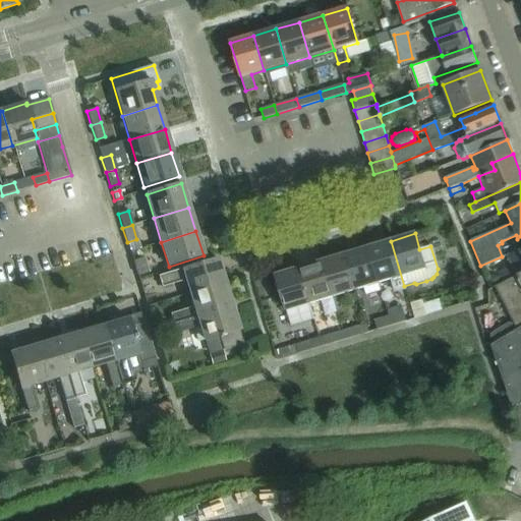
[(406,290),(404,286),(391,241),(367,247),(378,283),(390,279),(394,293),(406,290)]
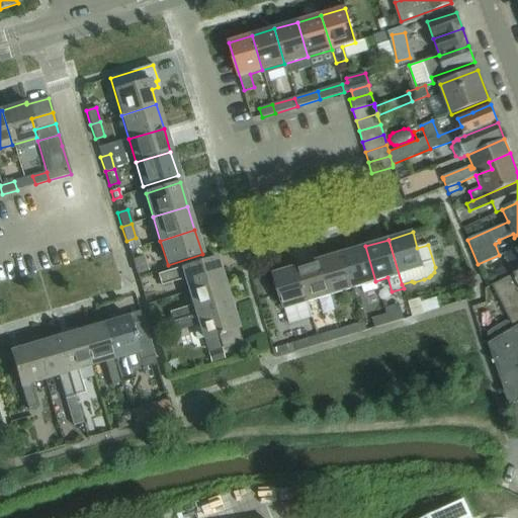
[(365,246),(342,253),(353,288),(362,285),(364,293),(378,289),(375,281),(365,246)]
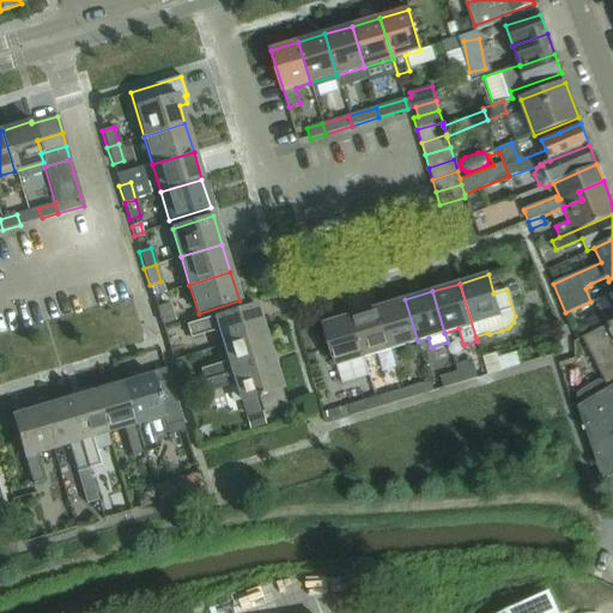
[(586,335),(612,321),(612,292),(608,295),(596,299),(601,311),(586,320),(588,325),(582,328),(586,335)]
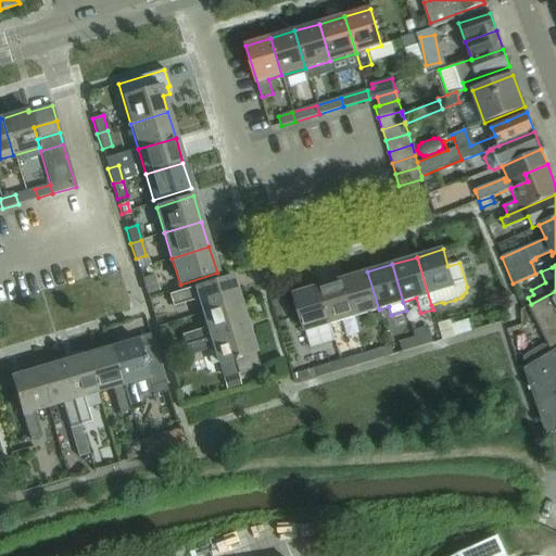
[(354,316),(379,310),(367,272),(343,279),(354,316)]
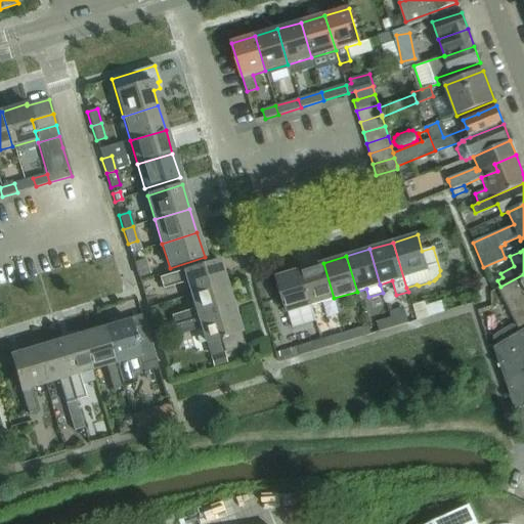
[(143,260),(133,263),(138,277),(147,274),(143,260)]
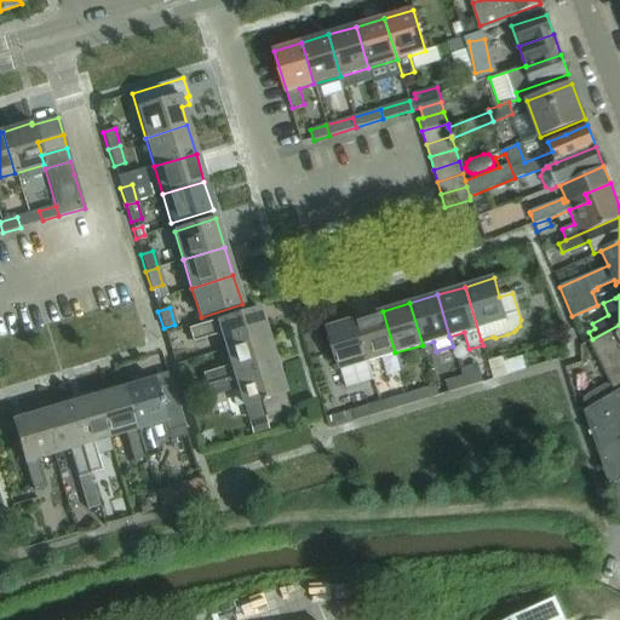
[(225,349),(267,337),(258,308),(188,329),(191,343),(220,333),(225,349)]
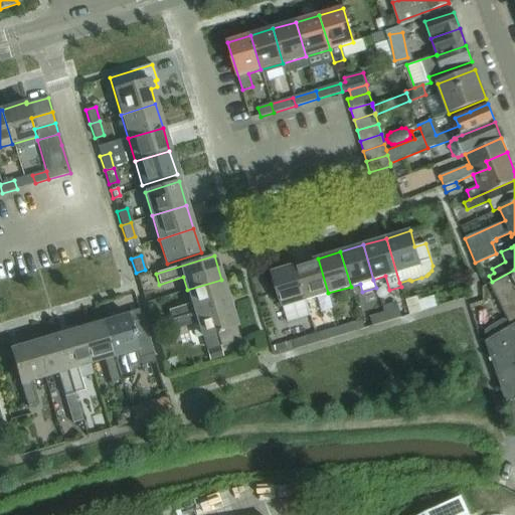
[(305,300),(328,293),(318,259),(295,266),(305,300)]
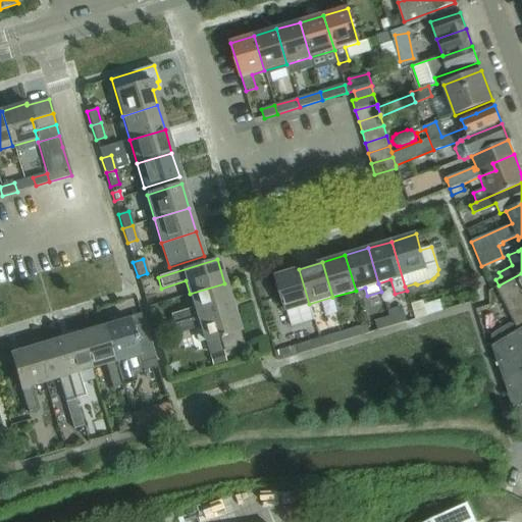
[(286,311),(309,304),(299,269),(275,276),(286,311)]
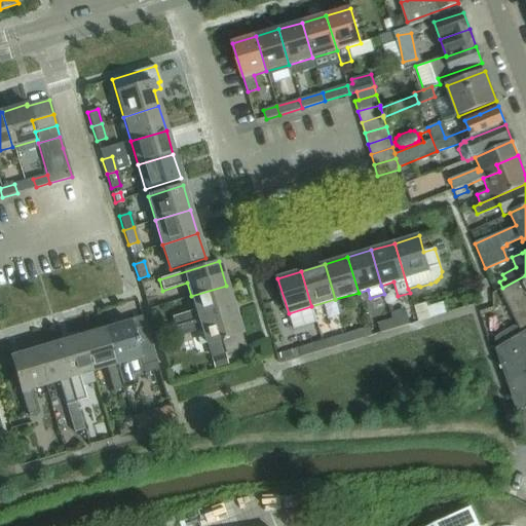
[(495,338),(495,348),(525,329),(525,275),(502,288),(498,291),(518,325),(515,327),(515,325),(495,338)]
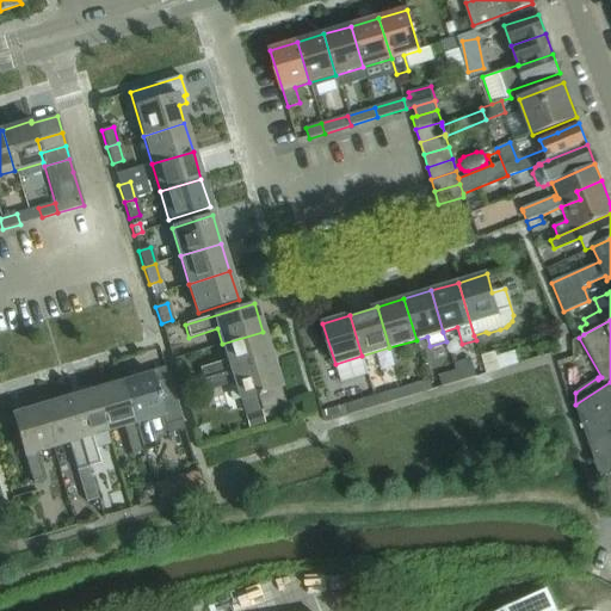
[(202,381),(271,359),(263,332),(222,344),(227,360),(198,369),(202,381)]
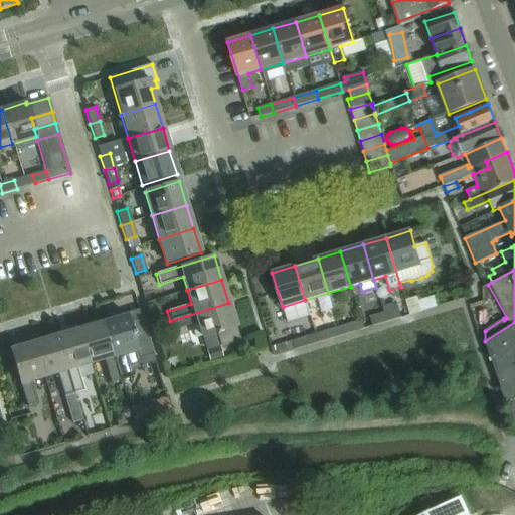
[(431,287),(418,290),(422,306),(435,303),(431,287)]
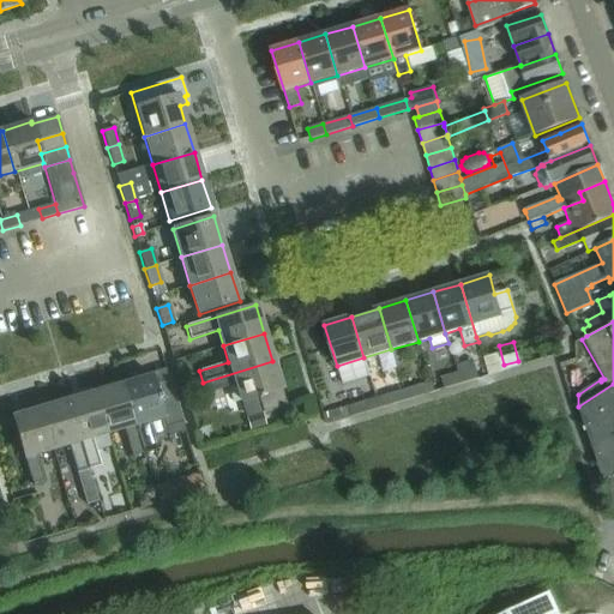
[(488,375),(503,372),(498,354),(483,357),(488,375)]
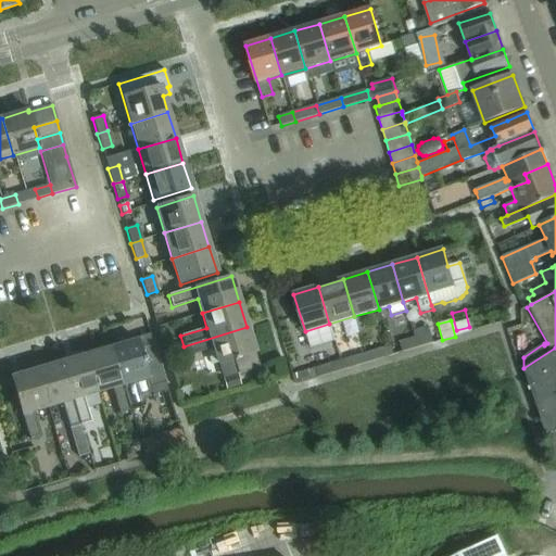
[(247,327),(184,346),(187,356),(213,349),(217,364),(232,358),(238,375),(258,368),(254,353),(254,352),(247,327)]
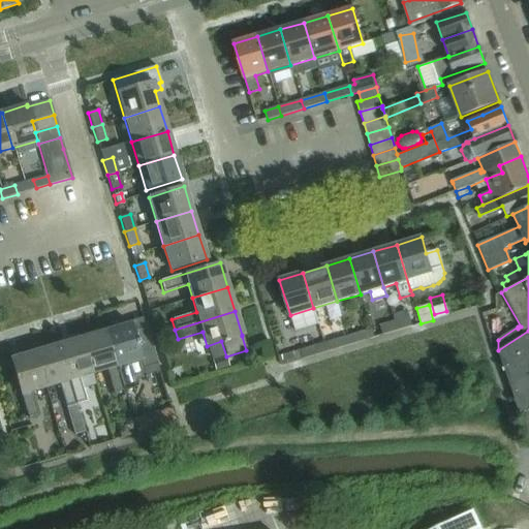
[(394,322),(397,331),(412,327),(409,317),(394,322)]
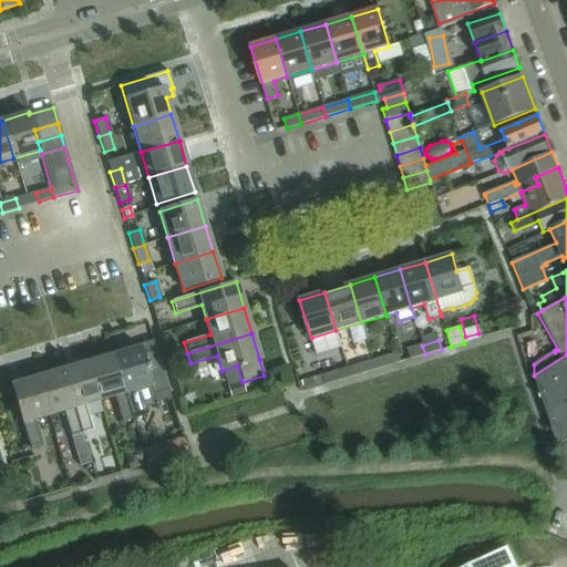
[(411,359),(425,354),(422,346),(408,350),(411,359)]
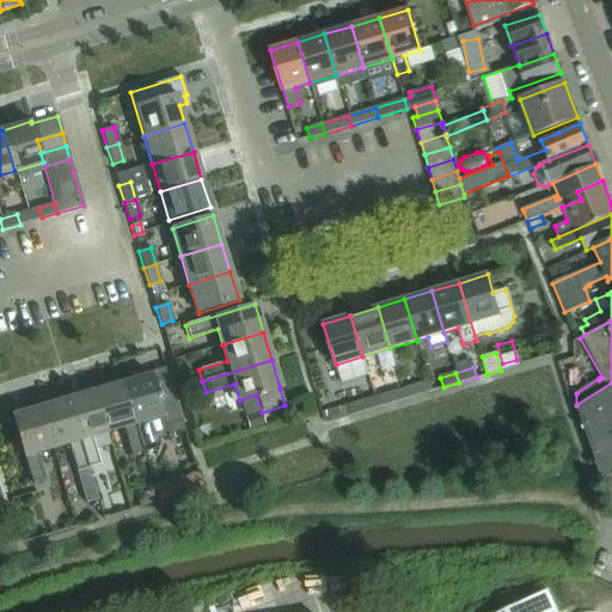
[(122,383),(142,452),(154,448),(146,421),(161,416),(167,435),(183,430),(169,379),(153,384),(151,374),(122,383)]
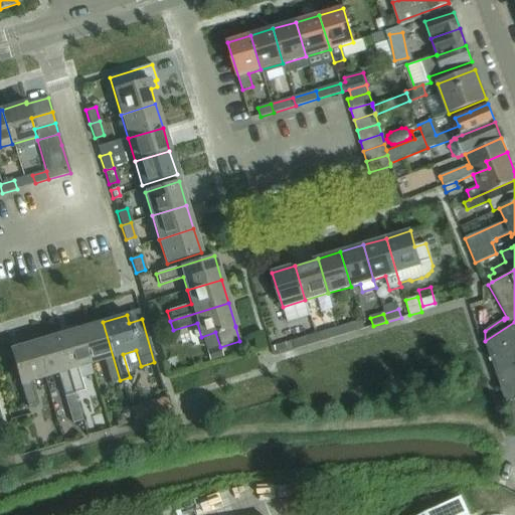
[(111,383),(120,380),(103,322),(80,329),(91,363),(104,359),(111,383)]
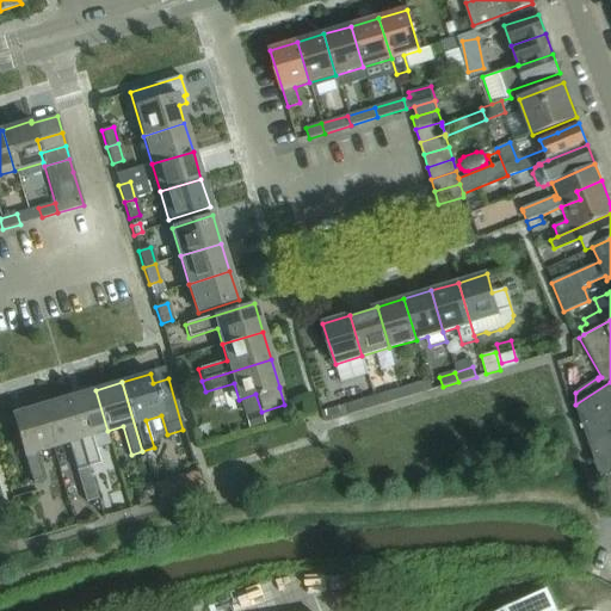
[(401,388),(405,399),(421,393),(419,383),(401,388)]
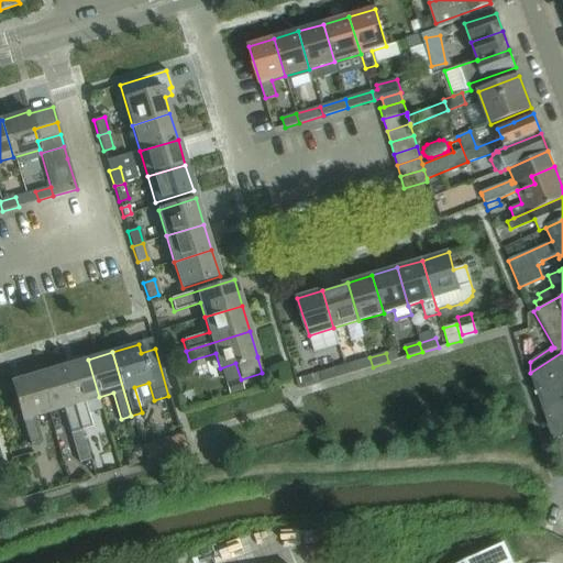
[(562,353),(530,373),(553,441),(554,443),(562,435),(562,353)]
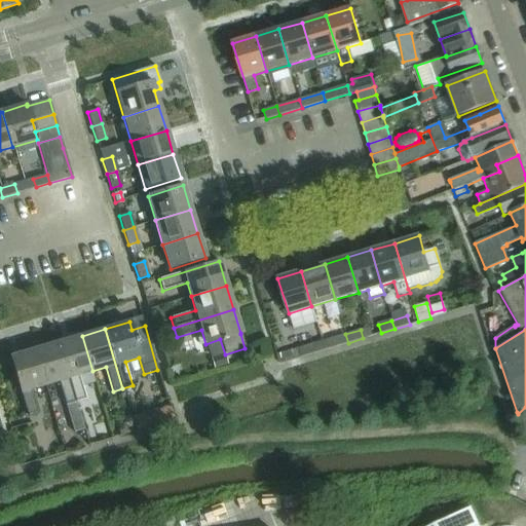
[(334,347),(348,343),(345,334),(332,338),(334,347)]
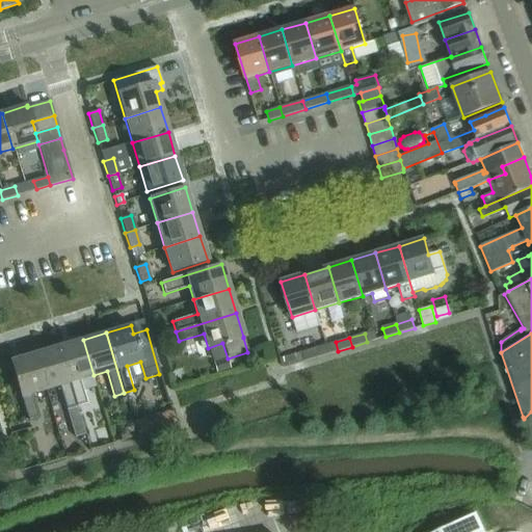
[(79,379),(94,375),(83,340),(58,347),(76,407),(86,404),(79,379)]
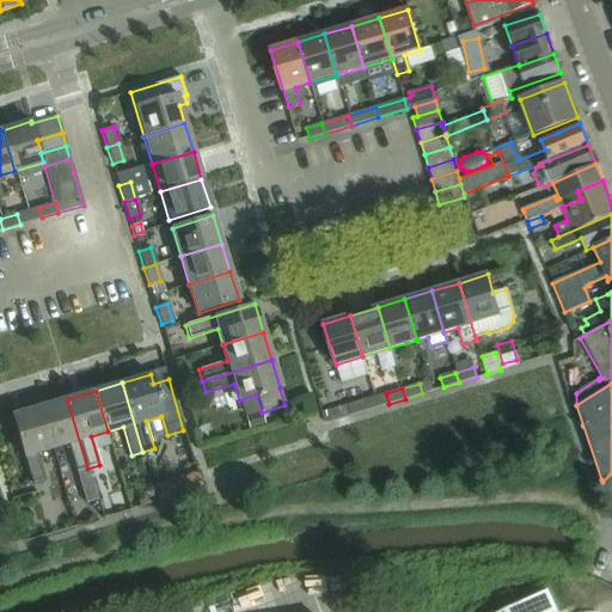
[(77,472),(87,469),(67,399),(40,408),(51,448),(68,444),(77,472)]
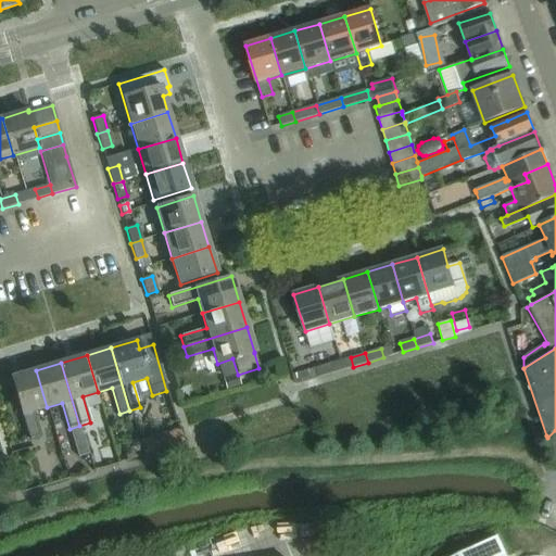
[(318,377),(333,373),(331,363),(316,368),(318,377)]
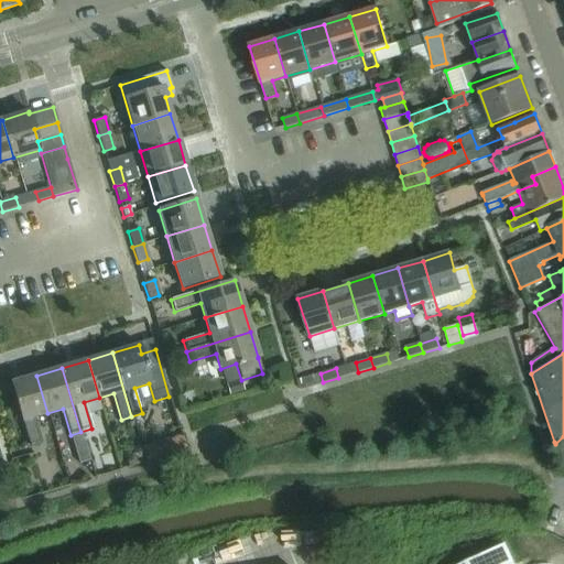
[(33,418),(47,413),(36,376),(10,383),(30,447),(41,444),(33,418)]
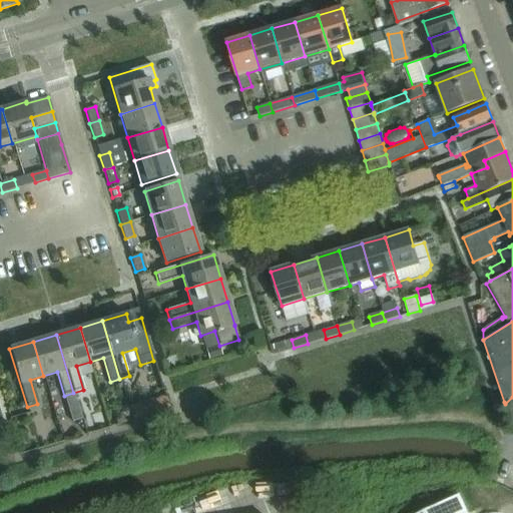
[(204,351),(207,361),(222,357),(219,346),(204,351)]
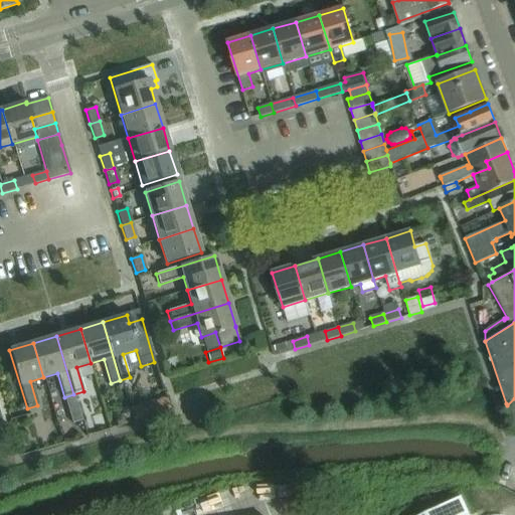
[(166,397),(129,408),(133,422),(141,420),(158,414),(170,411),(168,403),(166,397)]
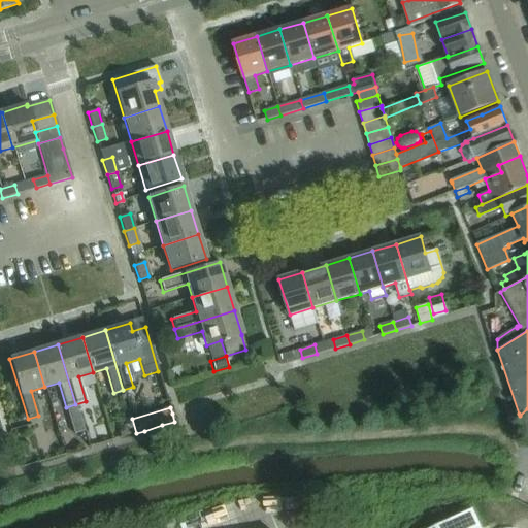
[(80,422),(71,425),(74,434),(84,431),(80,422)]
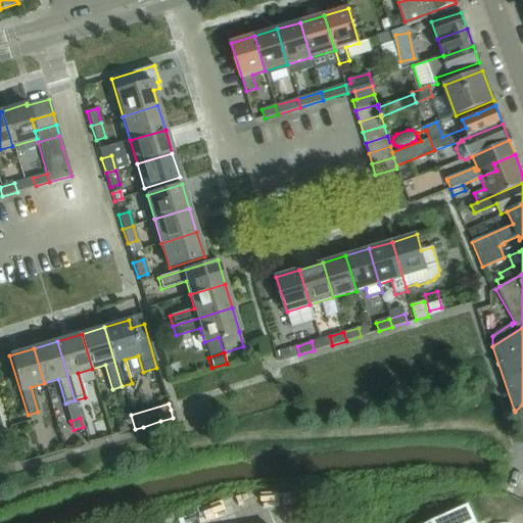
[(474,522),(466,505),(428,522),(474,522)]
